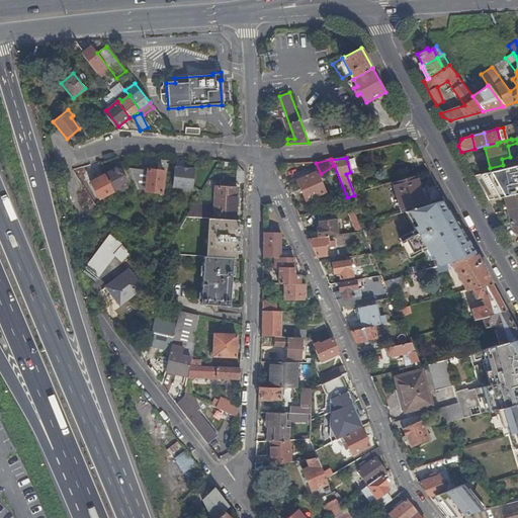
[(244,173),(236,163),(236,182),(244,183),(244,173)]
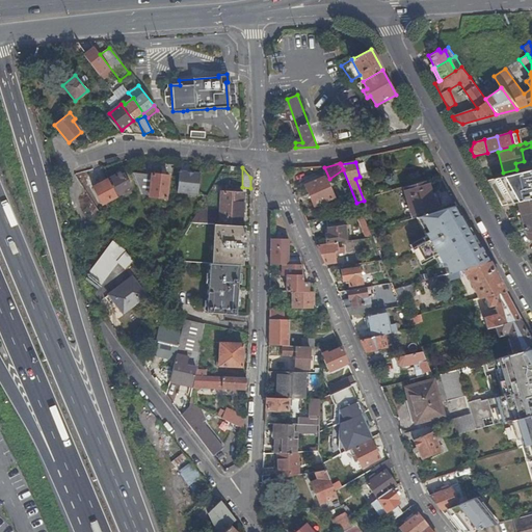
[(531,169),(488,181),(502,206),(531,198),(531,169)]
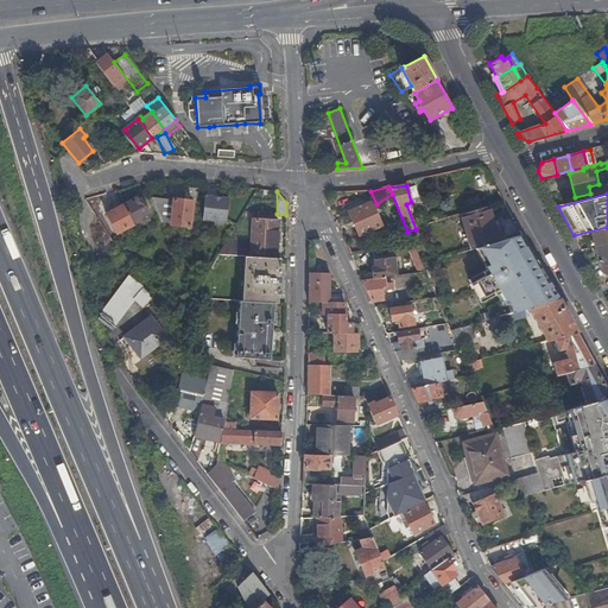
[(173,200),(152,196),(160,220),(171,221),(171,225),(190,227),(194,201),(173,198),(173,200)]
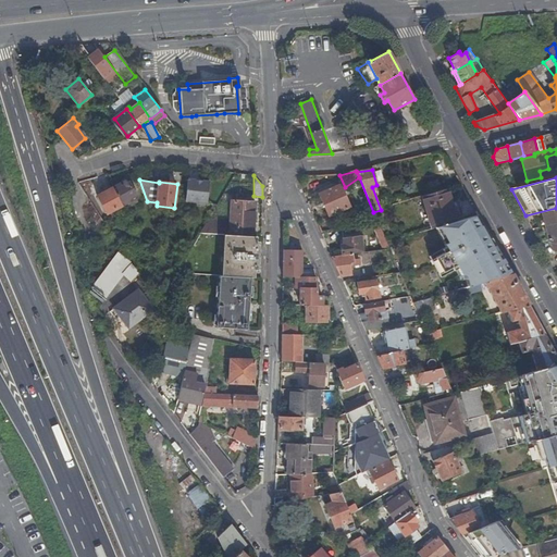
[(200,199),(206,182),(187,180),(186,197),(200,199)]
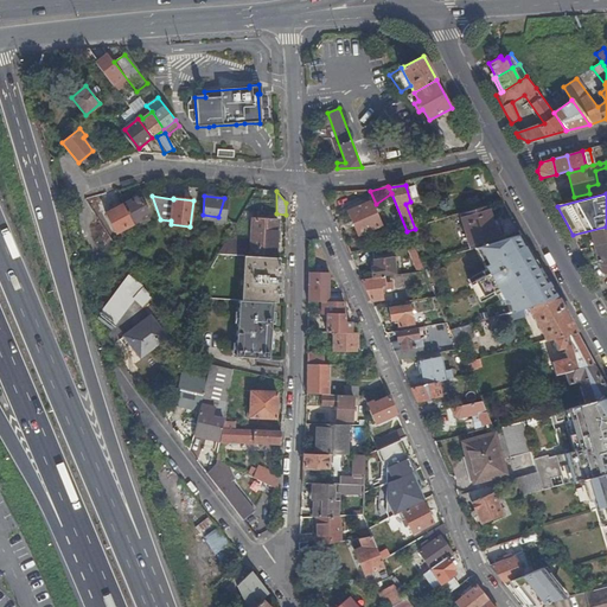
[(135,198),(123,205),(133,223),(134,224),(149,216),(141,198),(136,202),(135,198)]
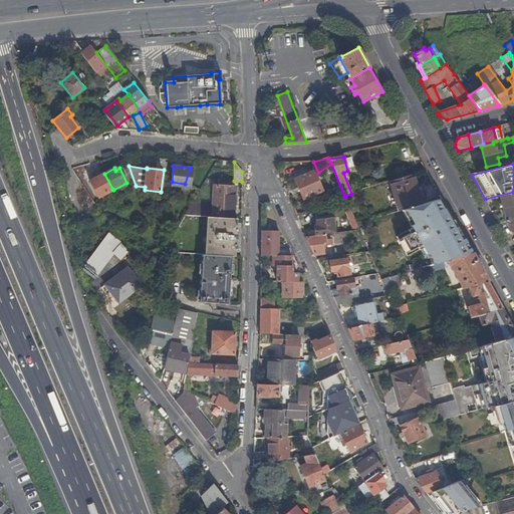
[(194,168),(190,168),(185,184),(191,184),(194,168)]
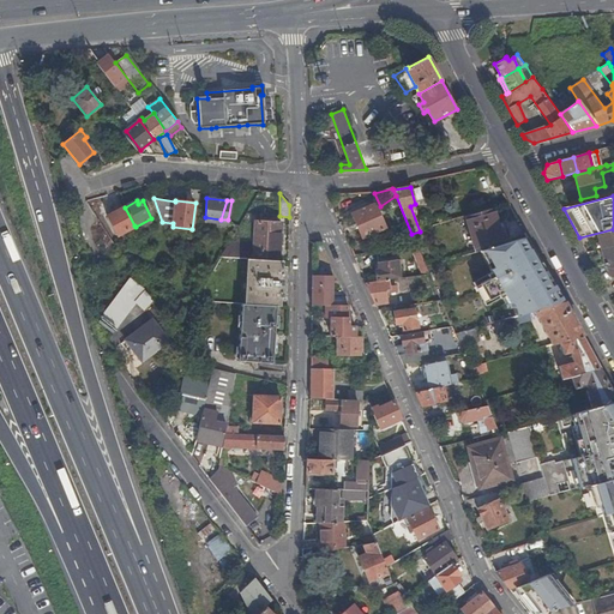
[(385,230),(377,205),(351,215),(362,240),(385,230)]
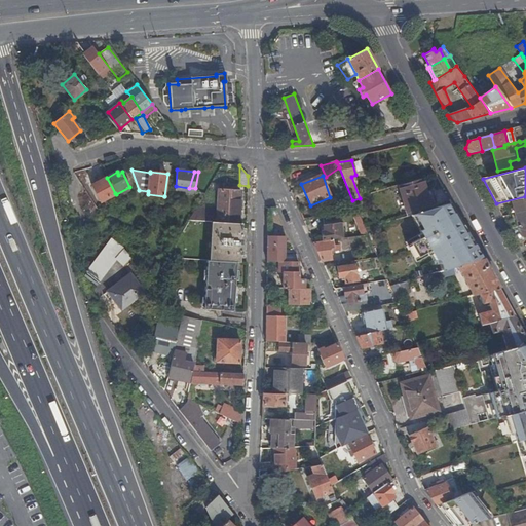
[(115,193),(107,178),(92,185),(101,201),(116,194),(115,193)]
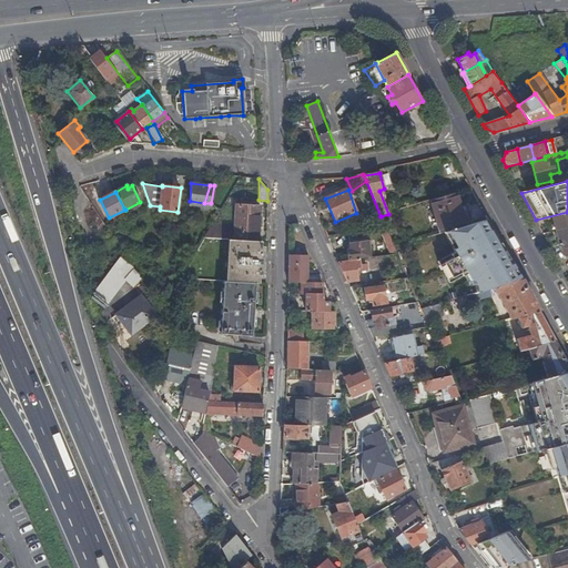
[(462,208),(457,193),(430,201),(440,233),(444,232),(470,224),(467,213),(470,212),(468,205),(462,208)]
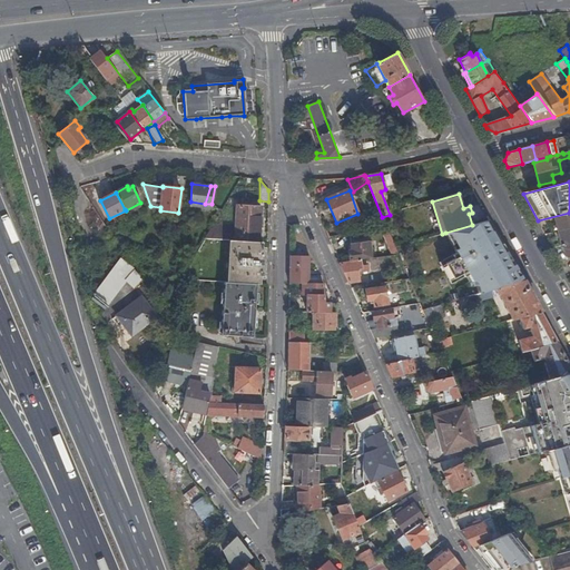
[(236,232),(209,231),(204,239),(229,241),(233,242),(259,243),(262,207),(237,206),(236,228),(236,232)]
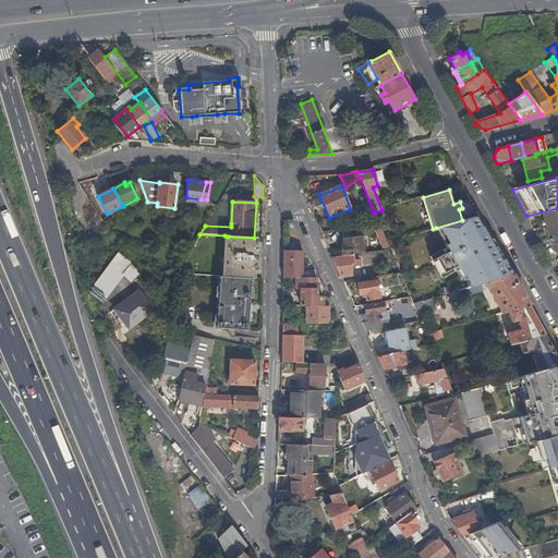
[(545,223),(546,227),(557,223),(557,208),(526,216),(530,222),(544,219),(544,220),(542,221),(543,225),(545,223)]
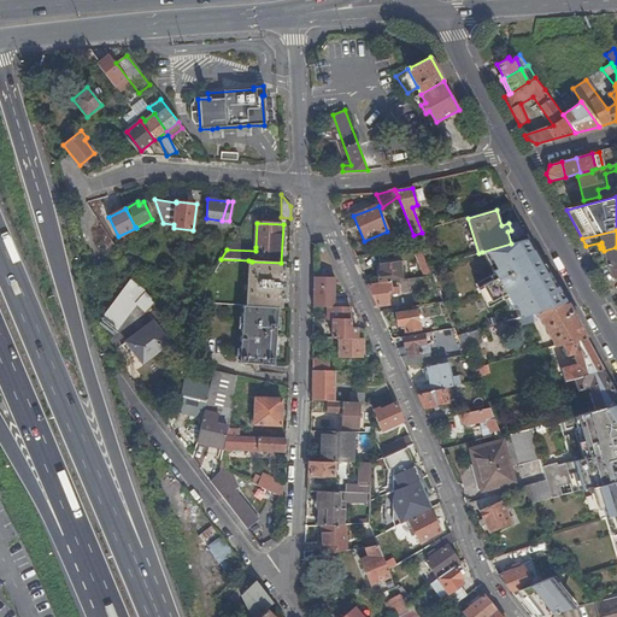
[(544,263),(530,238),(515,242),(511,244),(482,252),(494,275),(480,282),(493,306),(507,298),(515,311),(516,311),(518,318),(530,315),(536,313),(566,304),(554,283),(552,285),(540,265),(544,263)]
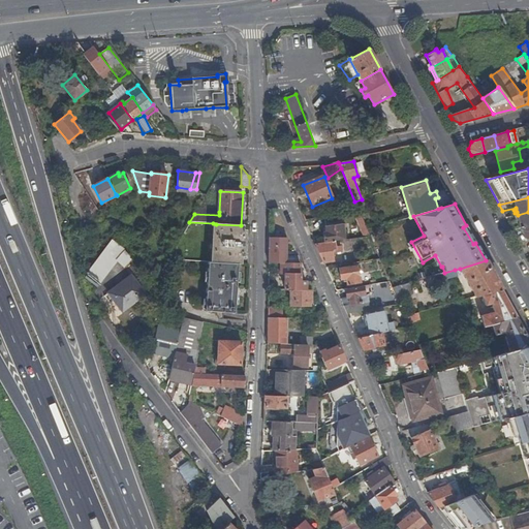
[(528,225),(528,212),(518,215),(518,217),(516,218),(517,220),(508,222),(512,230),(528,225)]
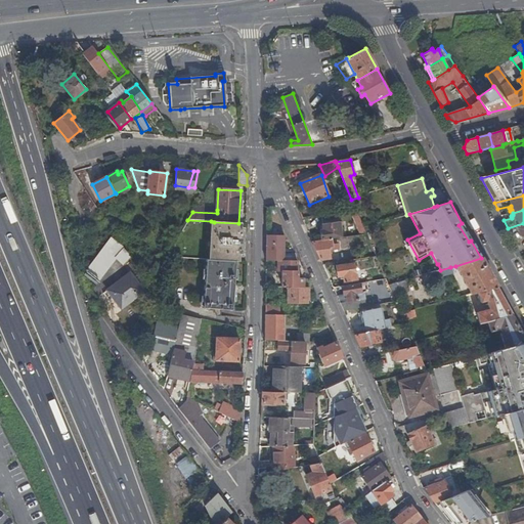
[(338,214),(321,216),(323,230),(320,231),(321,241),(331,239),(341,237),(340,226),(343,226),(342,223),(339,224),(338,214)]
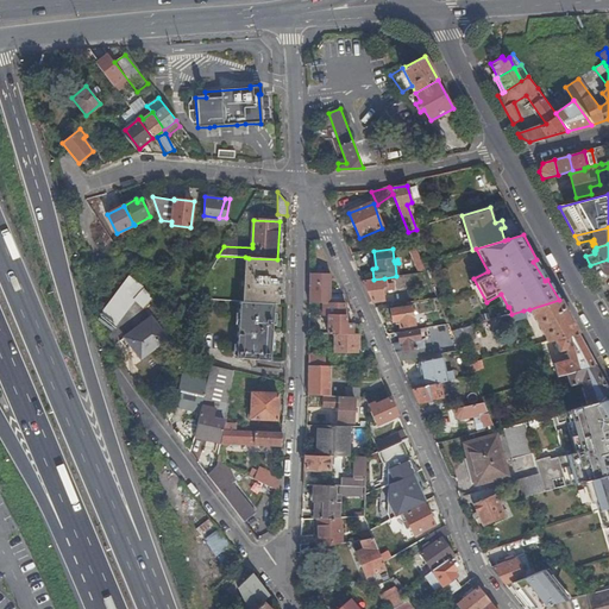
[(409,252),(415,264),(422,262),(416,250),(409,252)]
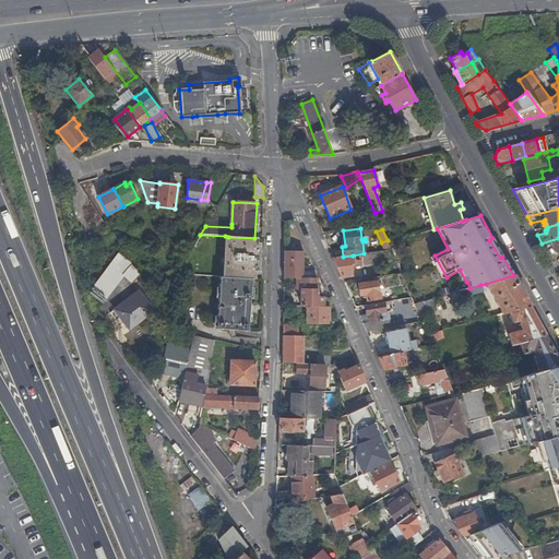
[(258,238),(254,238),(228,237),(227,258),(226,277),(251,278),(256,278),(258,238)]
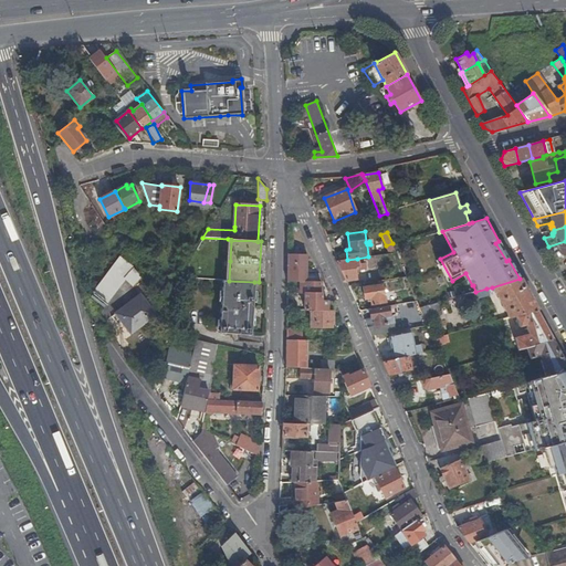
[(565,241),(548,247),(554,255),(565,252),(565,241)]
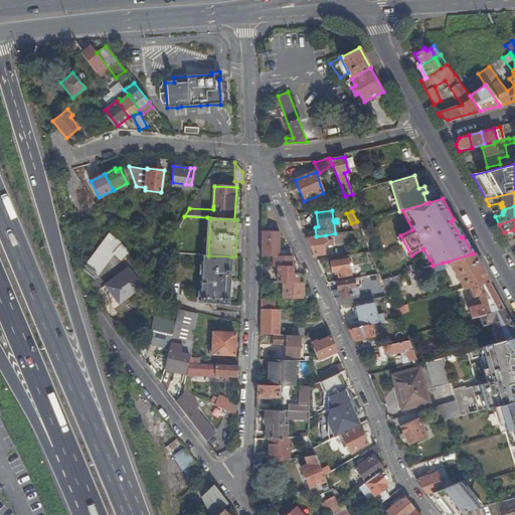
[(354,231),(360,230),(358,224),(357,221),(351,223),(354,231)]
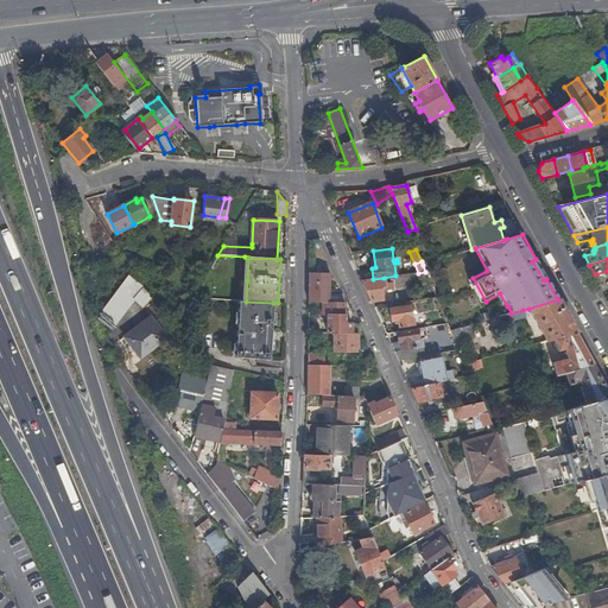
[(320,303),(329,303),(329,273),(309,273),(309,303),(320,303)]
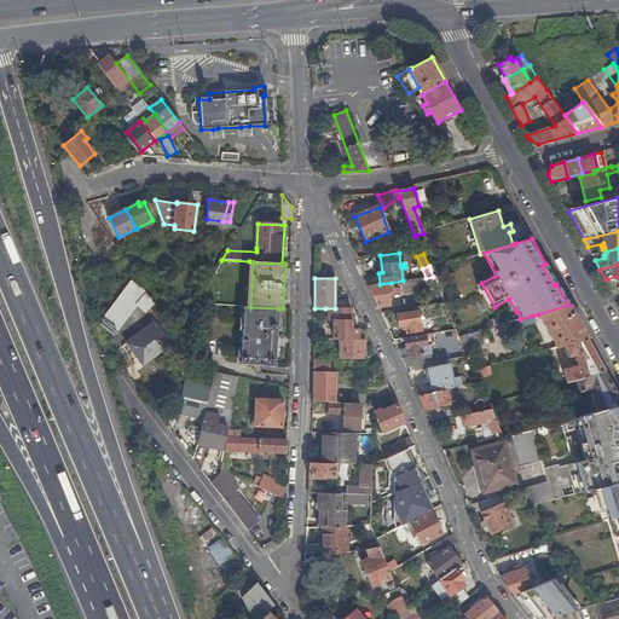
[(134,305),(143,293),(144,291),(129,282),(103,318),(117,328),(134,305)]
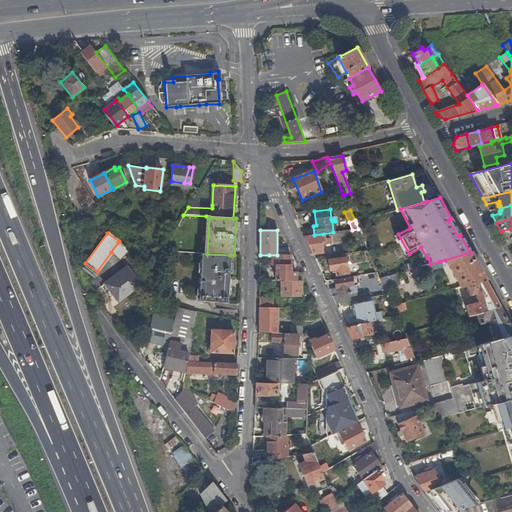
[(314,235),(305,236),(313,254),(322,253),(321,243),(327,242),(327,239),(324,240),(323,234),(314,235)]
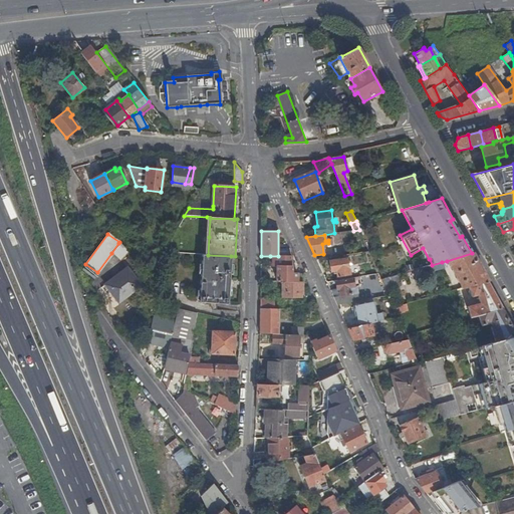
[(411,255),(400,235),(397,237),(407,257),(411,255)]
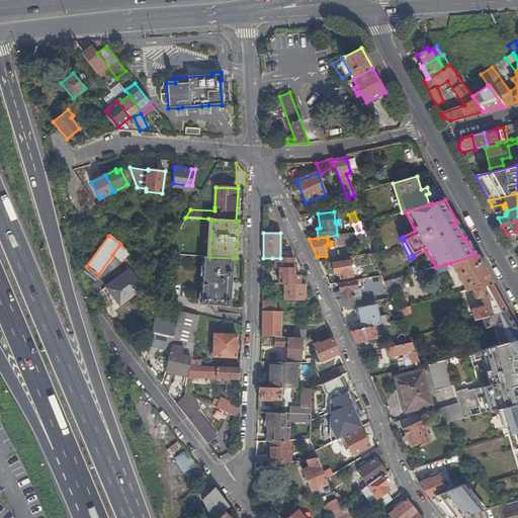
[(127,252),(124,248),(119,245),(112,255),(120,262),(127,252)]
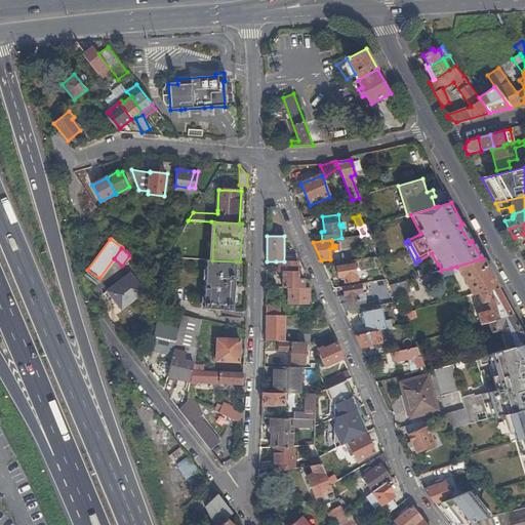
[(488,270),(482,258),(456,267),(472,294),(497,286),(488,270)]
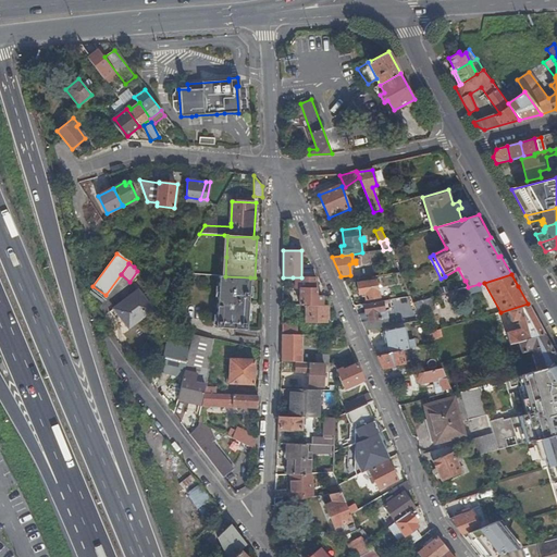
[(248,330),(250,277),(225,276),(222,275),(220,275),(217,327),(248,330)]
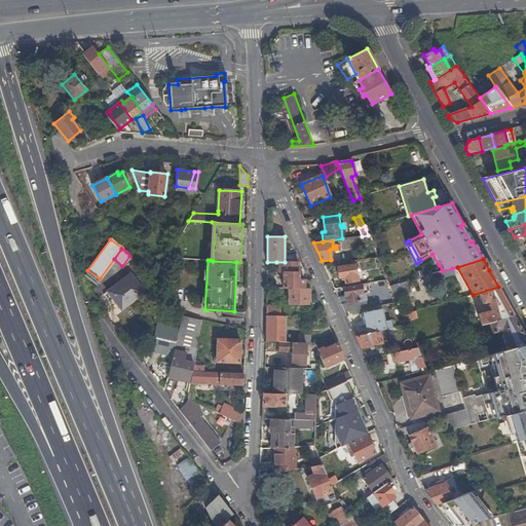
[(284,272),(284,288),(289,288),(304,288),(304,278),(299,279),(299,262),(285,262),(276,262),(276,272),(284,272)]
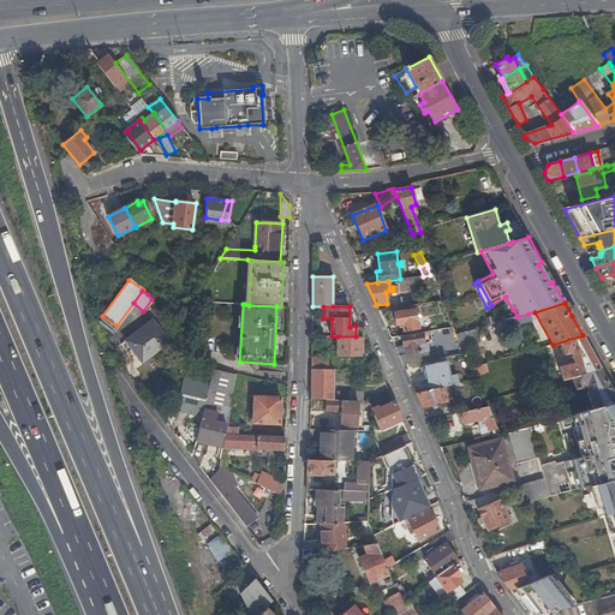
[(404,335),(421,333),(416,310),(394,312),(395,326),(402,324),(404,335)]
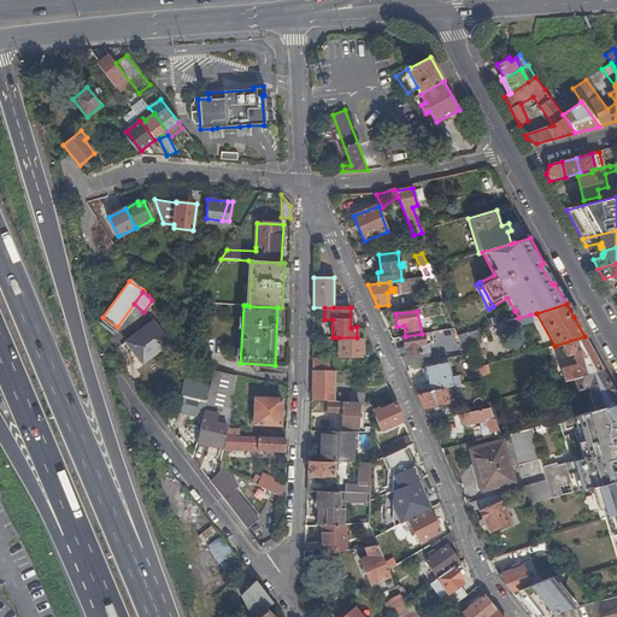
[(533,322),(530,315),(518,318),(507,322),(510,329),(533,322)]
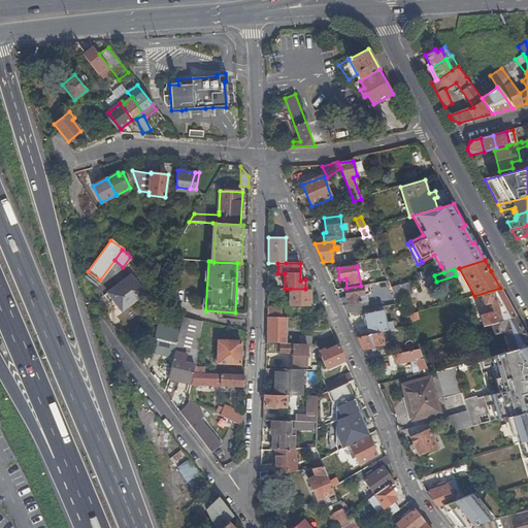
[(144,279),(157,299),(162,282),(157,271),(144,279)]
